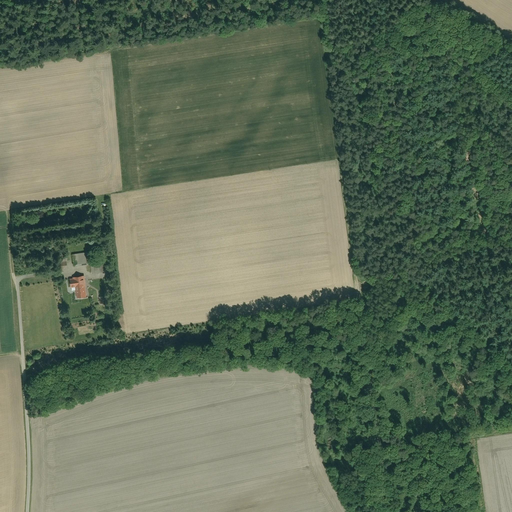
[(73,254),(74,266),(91,264),(90,252),(73,254)]
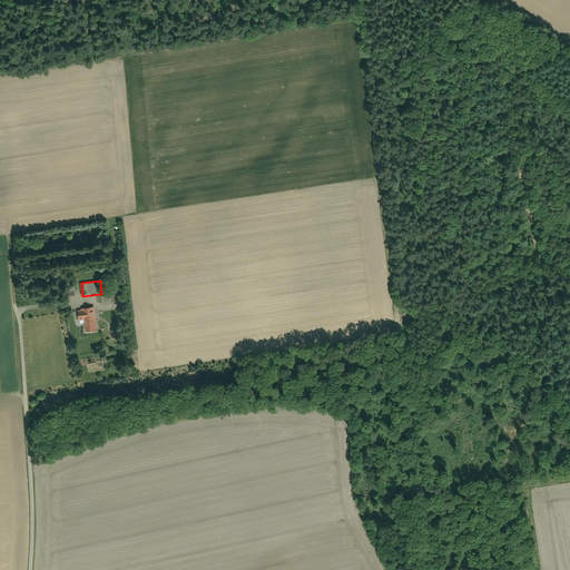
[(101,295),(102,305),(116,304),(115,294),(101,295)]
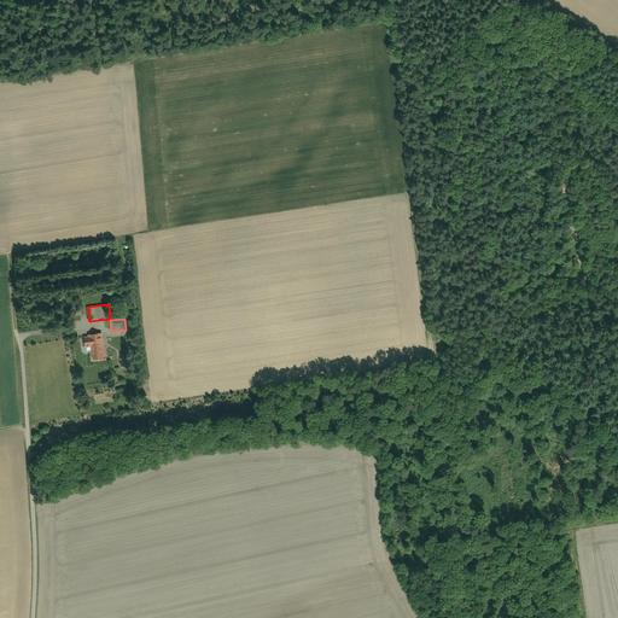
[(83,337),(85,348),(92,348),(93,361),(105,360),(103,334),(83,337)]
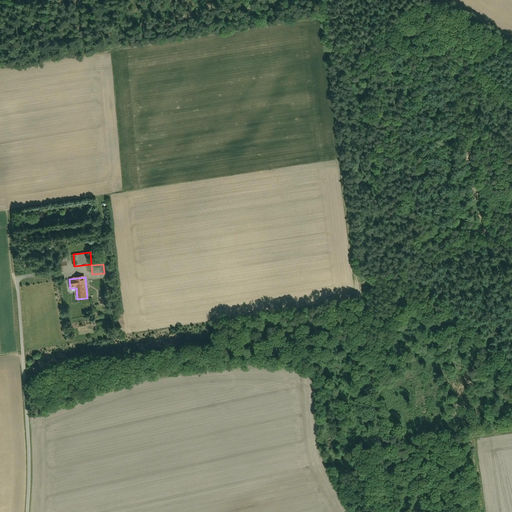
[(89,280),(90,288),(106,286),(105,278),(89,280)]
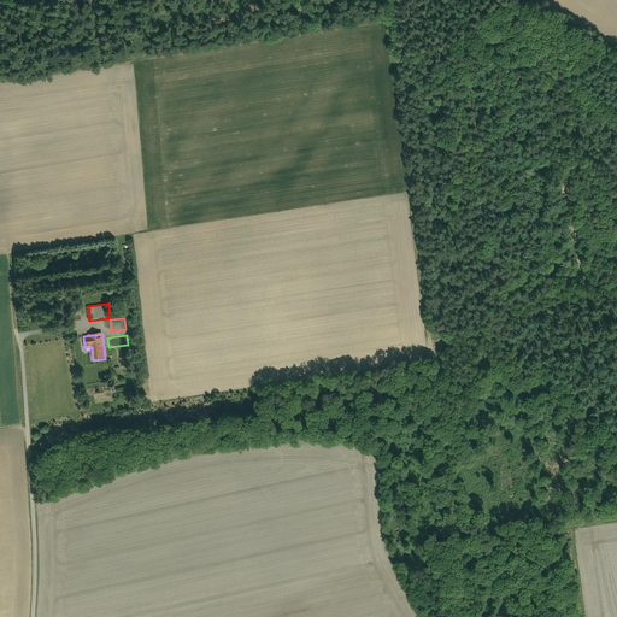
[(118,358),(119,368),(128,365),(127,357),(118,358)]
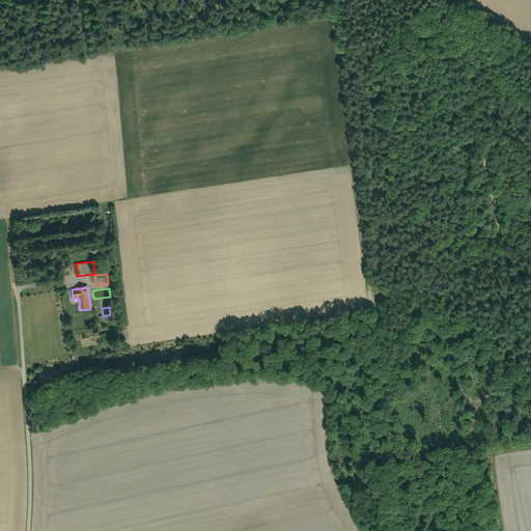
All buildings are outlined.
